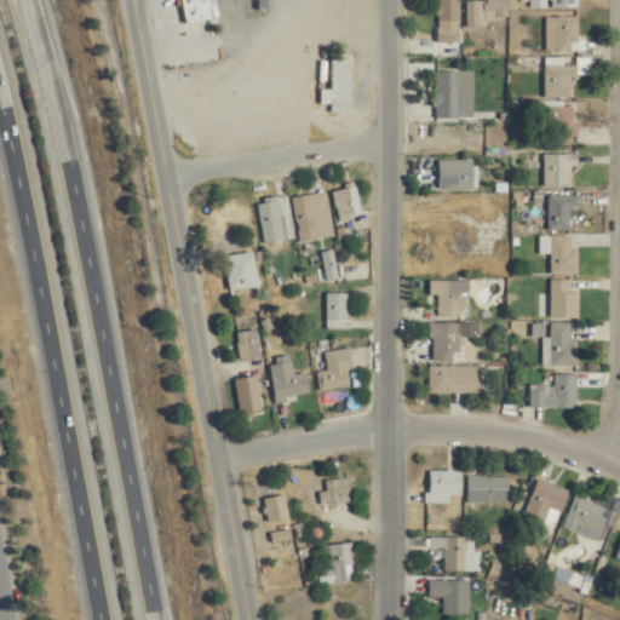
[(181,0),(184,22),(213,18),(210,0),(181,0)]
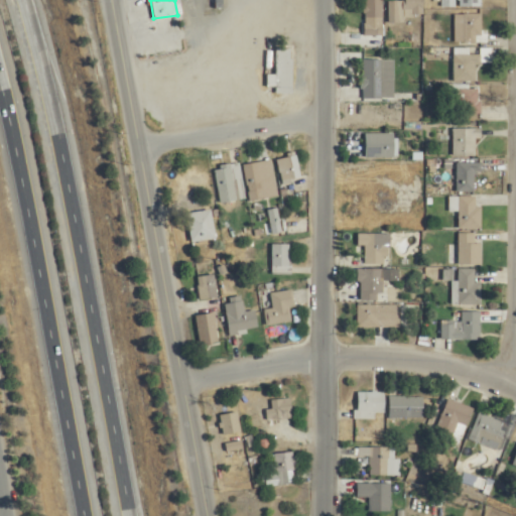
[(383,36),(382,0),(365,0),(365,36),(383,36)]
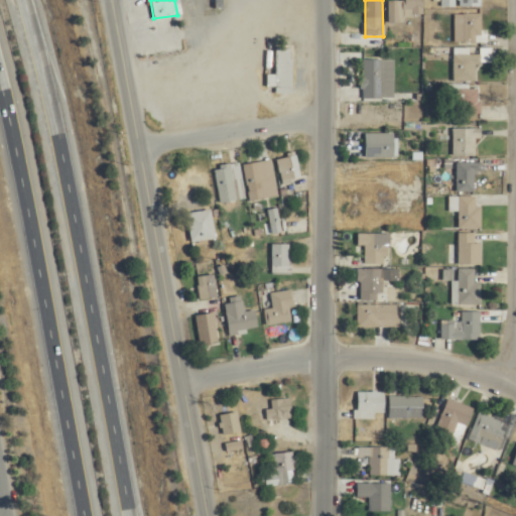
[(422,0),(388,0),(389,21),(423,20),(422,0)]
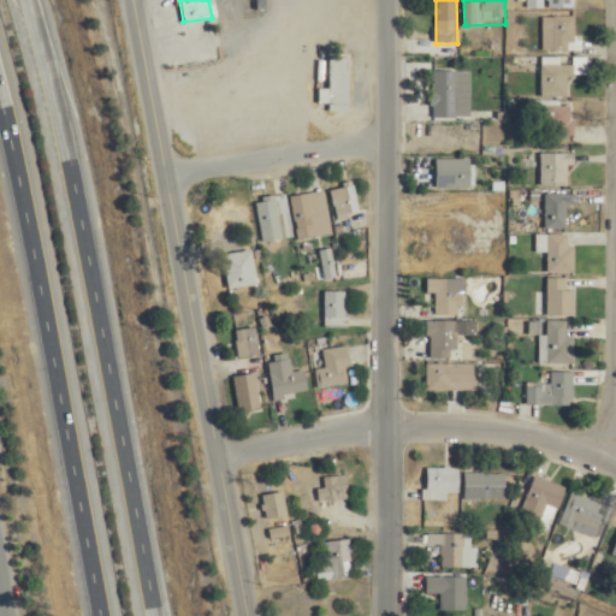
[(575,39),(575,15),(552,15),(552,51),(582,51),(582,39),(575,39)]
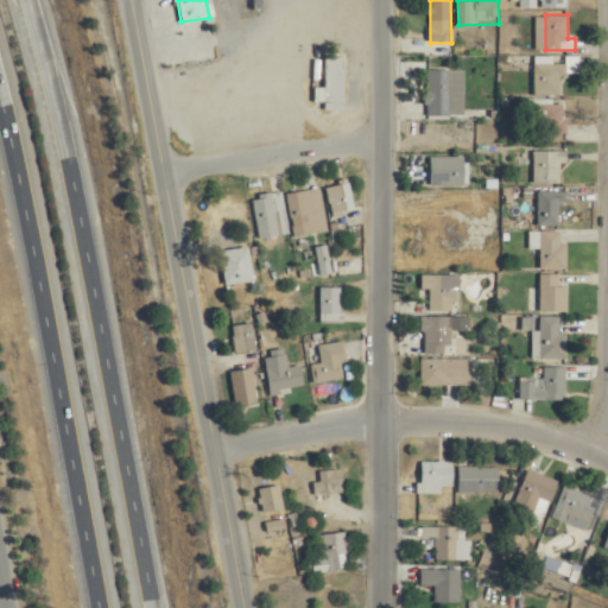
[(325,56),(325,111),(344,111),(344,56),(325,56)]
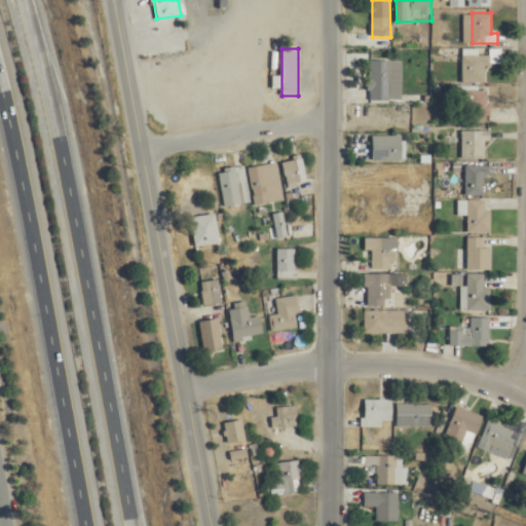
[(462,83),(485,83),(485,66),(502,65),(501,49),(489,49),(489,55),(479,55),(479,50),(462,50),(462,83)]
